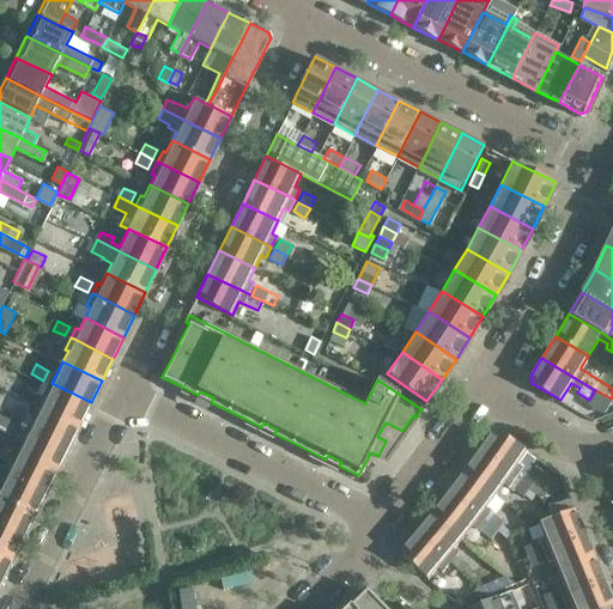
[(43,381),(31,373),(26,384),(37,390),(43,381)]
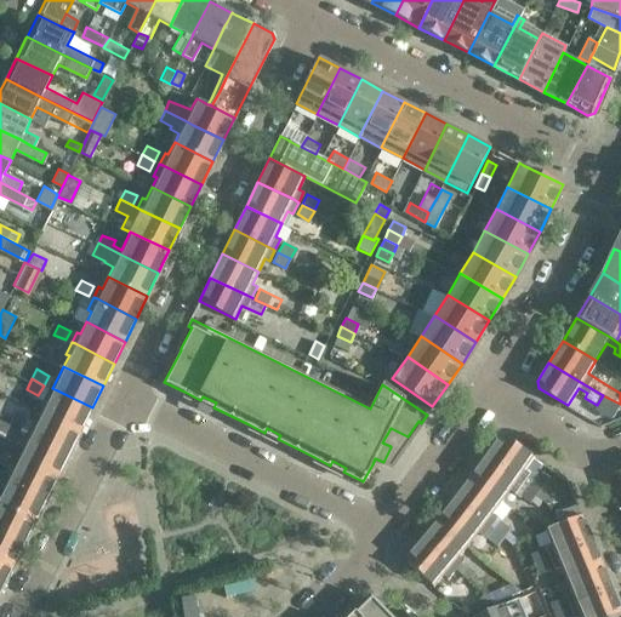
[(52,388),(41,411),(81,430),(92,407),(52,388)]
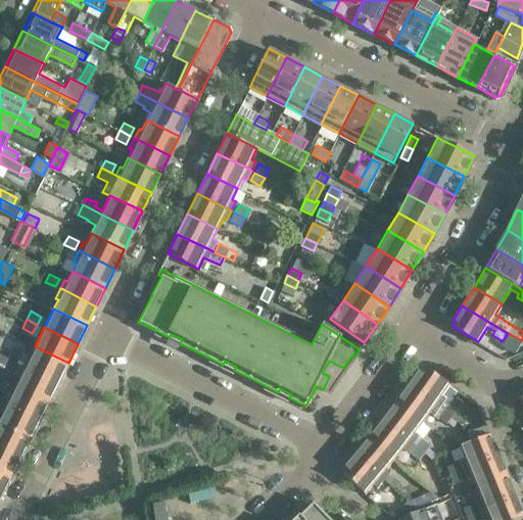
[(0,347),(0,351),(26,365),(58,381),(68,363),(35,346),(30,357),(21,352),(21,353),(2,344),(0,347)]
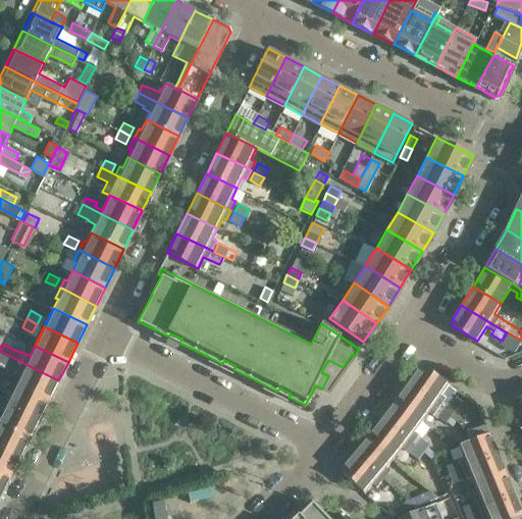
[(20,375),(16,383),(49,400),(58,380),(25,364),(0,351),(0,363),(13,370),(12,371),(20,375)]
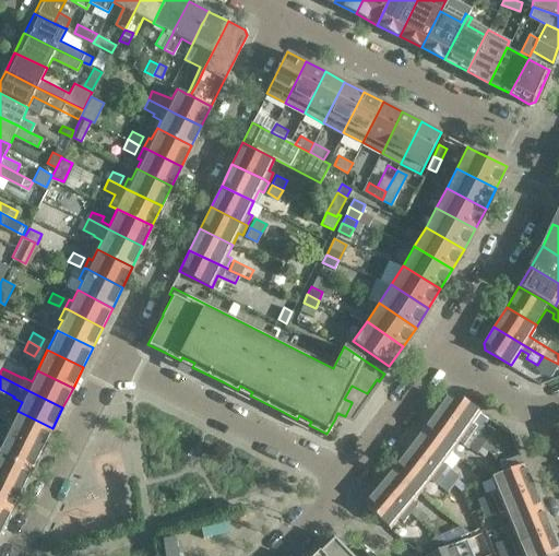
[(477,414),(480,410),(454,393),(454,394),(450,394),(449,394),(437,410),(466,430),(473,436),(479,427),(472,422),(473,422),(477,414)]
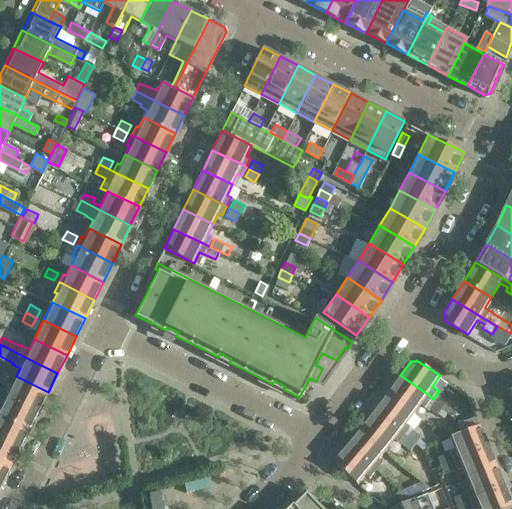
[(427,394),(400,375),(387,392),(414,412),(421,403),(421,402),(428,407),(433,399),(427,394)]
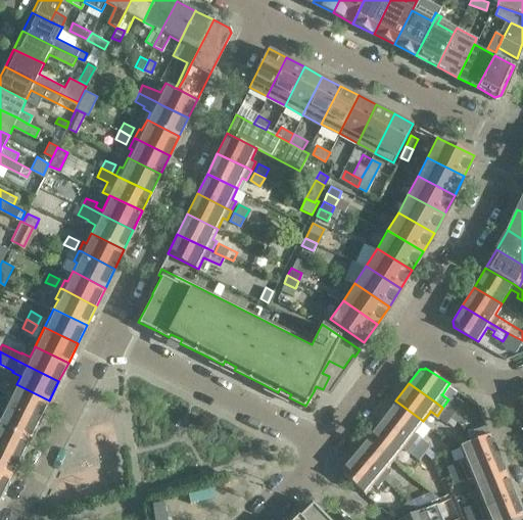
[(0,399),(7,404),(40,420),(49,400),(16,384),(8,399),(1,396),(3,392),(0,389),(0,399)]
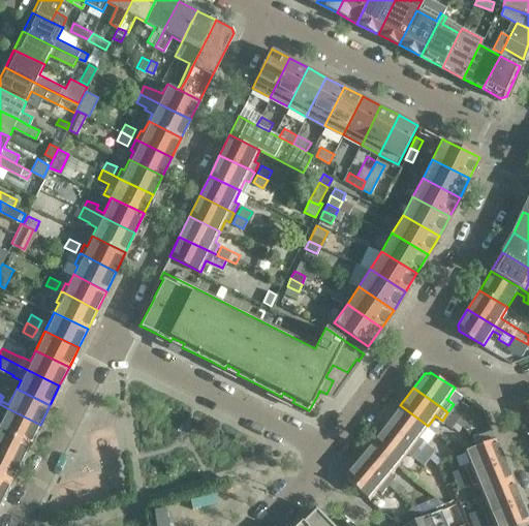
[(0,410),(4,412),(0,421),(0,428),(31,443),(40,425),(7,408),(0,404),(0,410)]
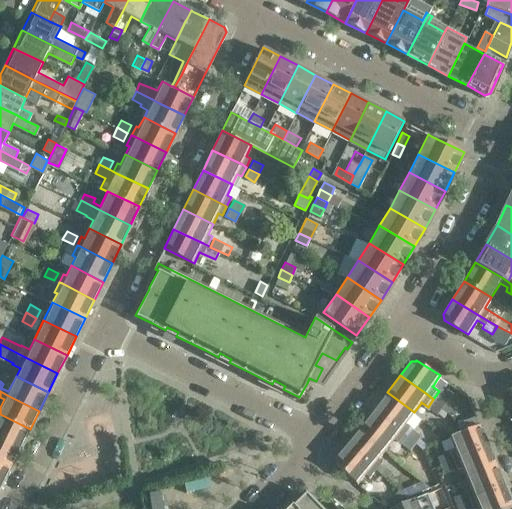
[(387,392),(374,410),(404,433),(410,425),(406,422),(414,412),(387,392)]
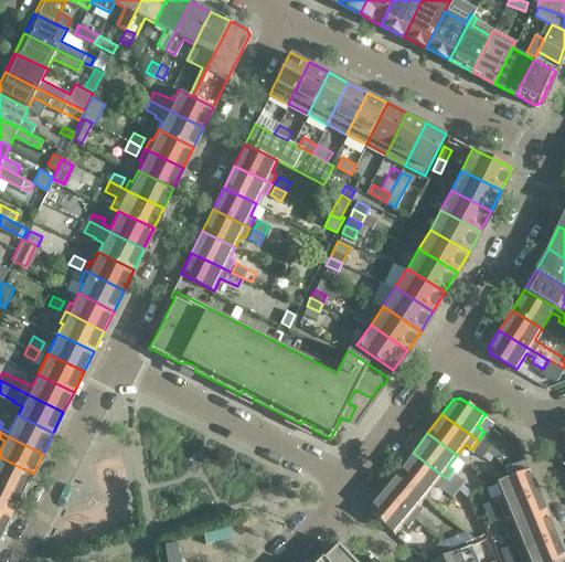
[(494,441),(489,448),(494,453),(496,453),(497,454),(502,457),(508,449),(502,446),(494,441)]
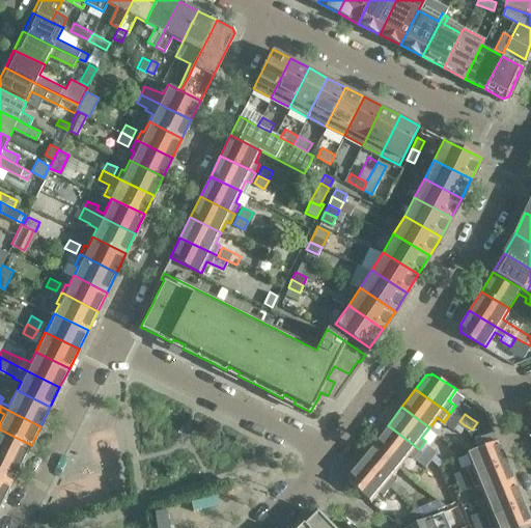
[(459,421),(454,428),(459,433),(460,433),(466,425),(465,425),(459,421)]
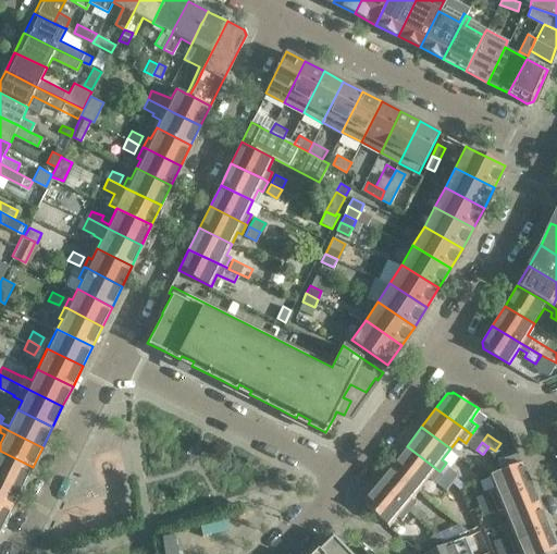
[(407,446),(393,465),(420,488),(424,483),(429,477),(433,480),(440,471),(407,446)]
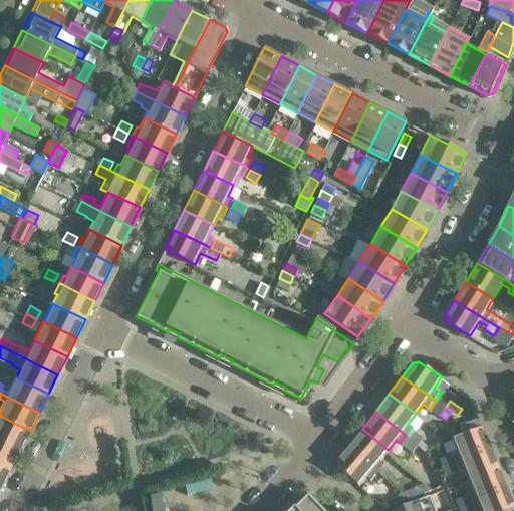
[(0,439),(21,450),(30,431),(0,416),(0,439)]
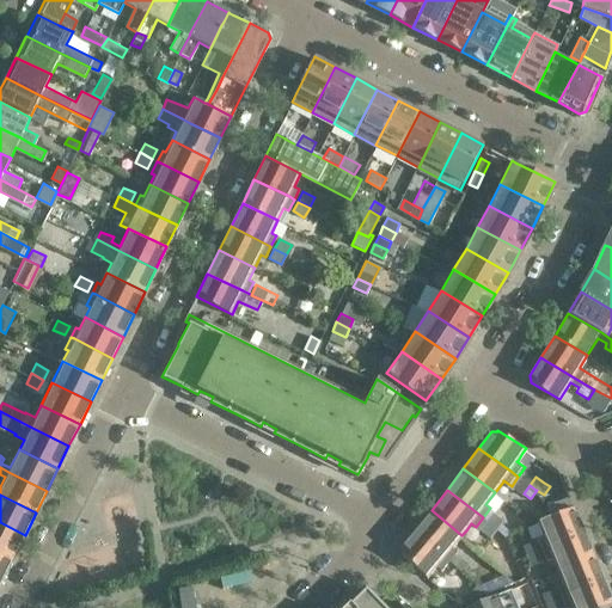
[(574,507),(569,497),(548,505),(552,515),(574,507)]
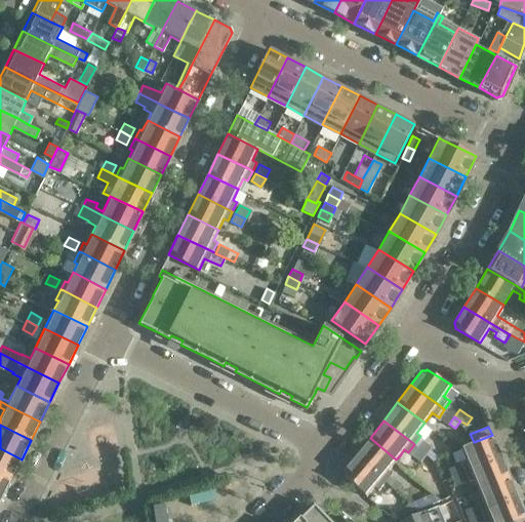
[(460,447),(466,459),(461,460),(466,470),(469,468),(500,455),(492,435),(474,442),(460,447)]
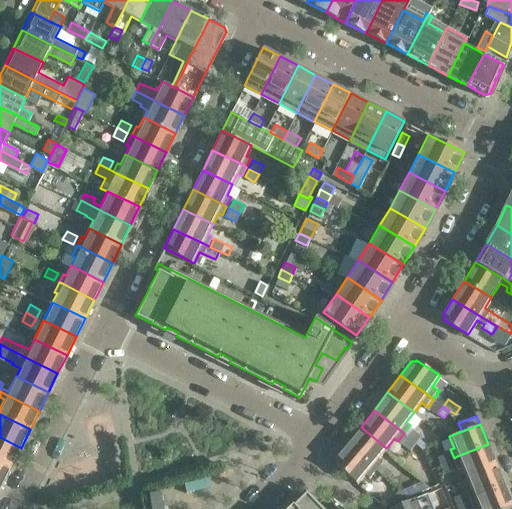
[(413,426),(407,434),(416,441),(422,433),(413,426)]
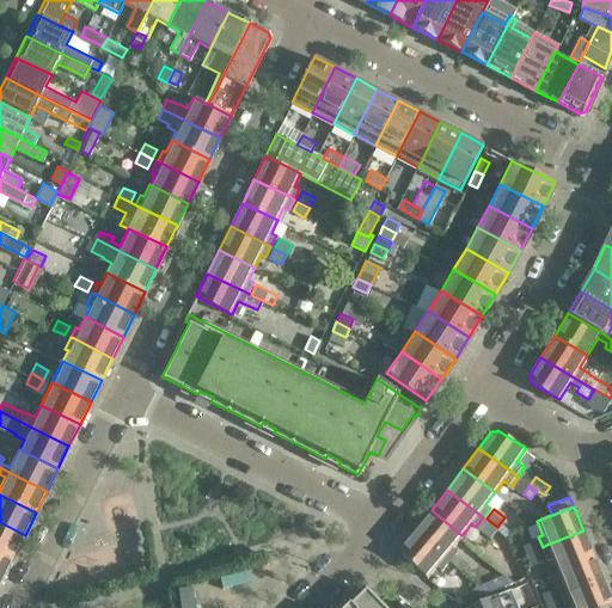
[(432,510),(415,530),(445,556),(450,559),(457,551),(453,546),(461,535),(432,510)]
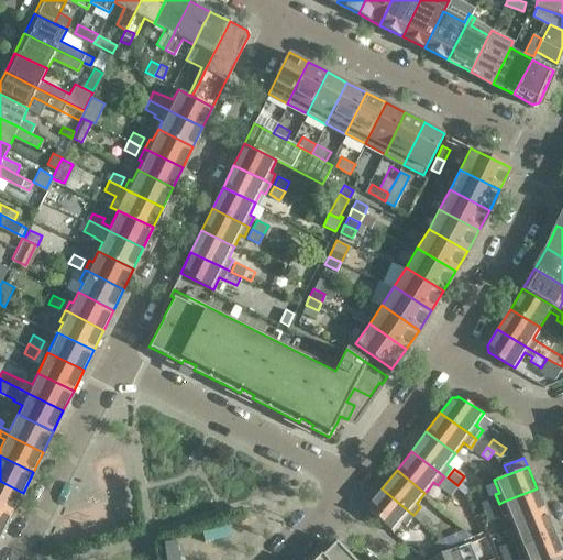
[(457,485),(448,478),(440,487),(451,495),(457,485)]
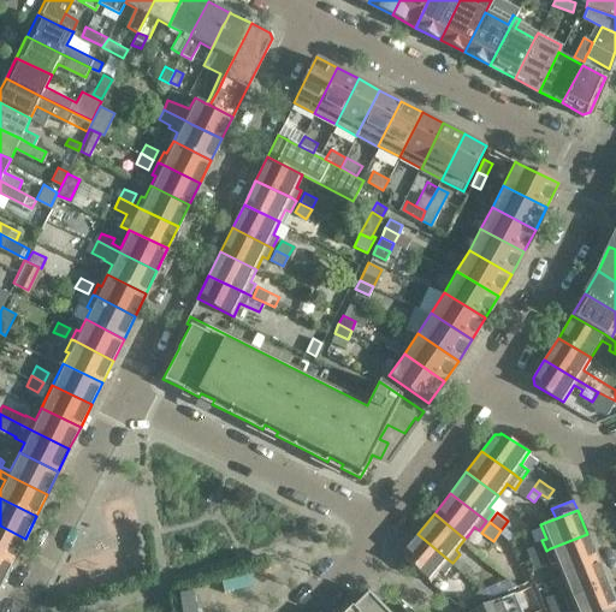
[(0,552),(15,559),(25,539),(0,526),(0,552)]
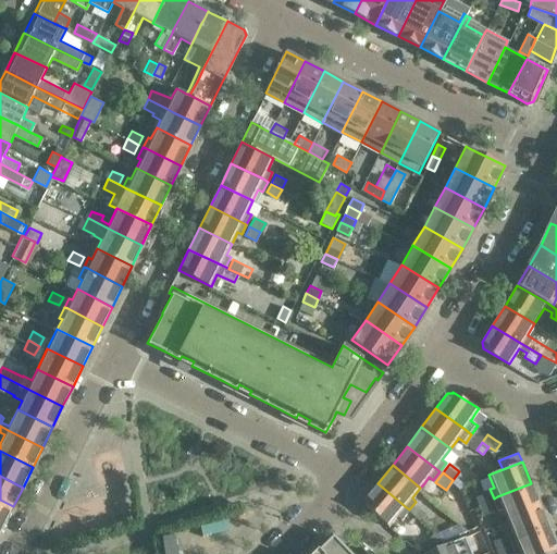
[(405,506),(378,483),(364,497),(366,497),(366,504),(366,505),(388,525),(391,521),(392,522),(397,515),(401,518),(409,509),(405,506)]
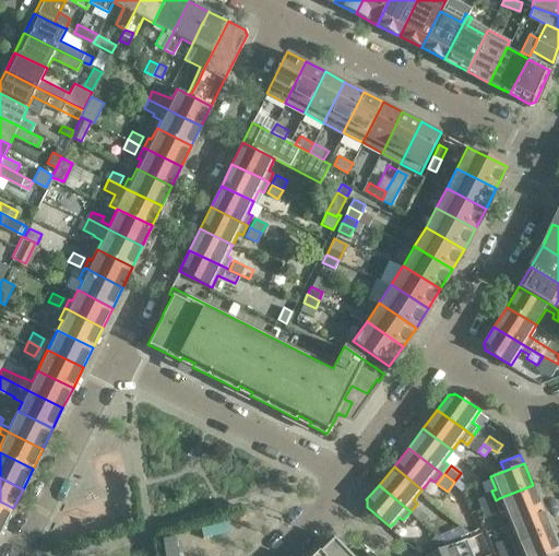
[(533,485),(499,498),(496,500),(499,509),(500,511),(503,509),(509,521),(542,507),(533,485)]
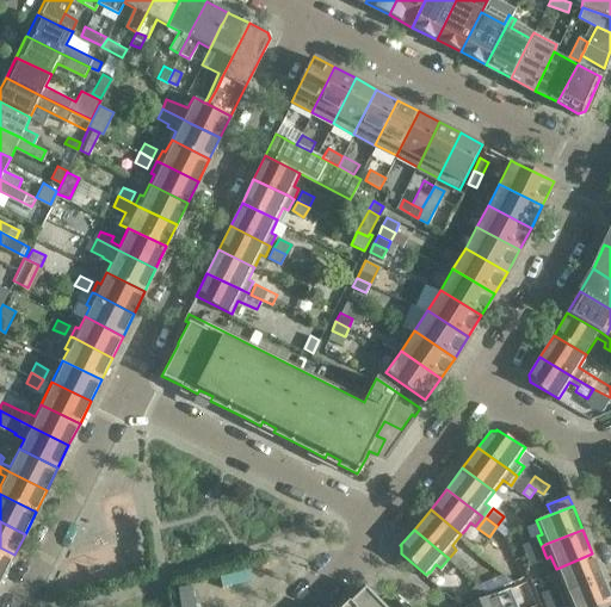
[(538,549),(534,538),(518,544),(523,555),(538,549)]
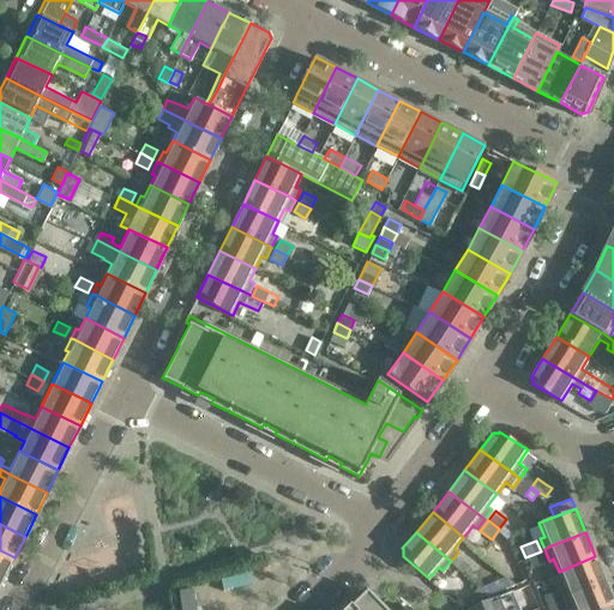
[(0,579),(2,581),(14,557),(0,550),(0,579)]
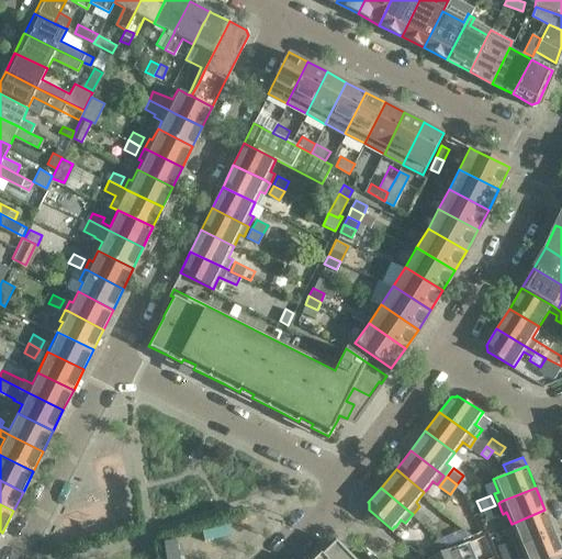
[(495,505),(481,511),(484,520),(497,514),(495,505)]
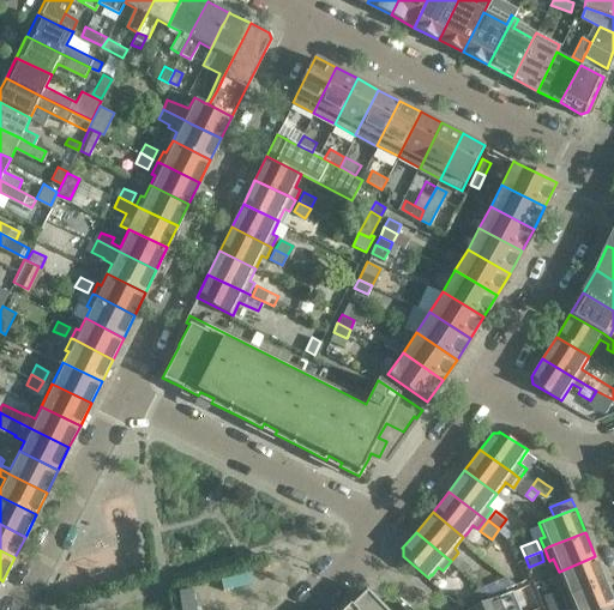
[(461,556),(453,563),(465,573),(471,566),(461,556)]
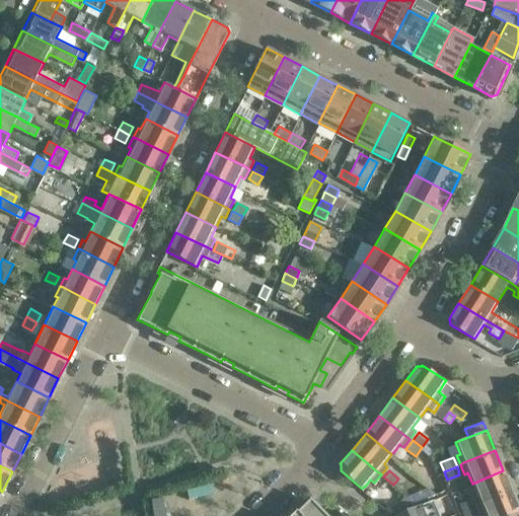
[(503,470),(472,484),(476,495),(472,497),(476,506),(512,491),(503,470)]
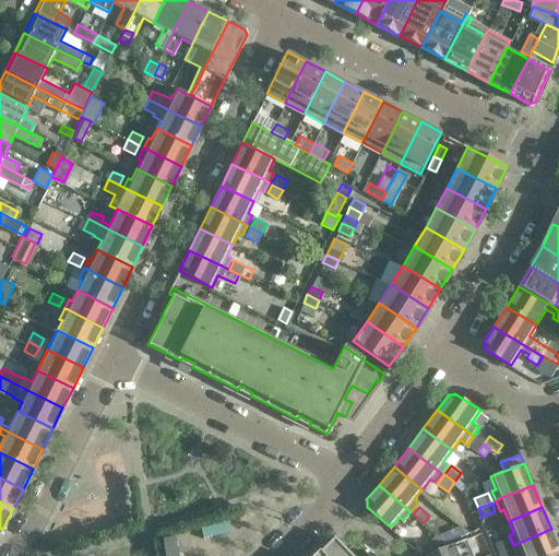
[(416,530),(424,522),(413,513),(406,521),(416,530)]
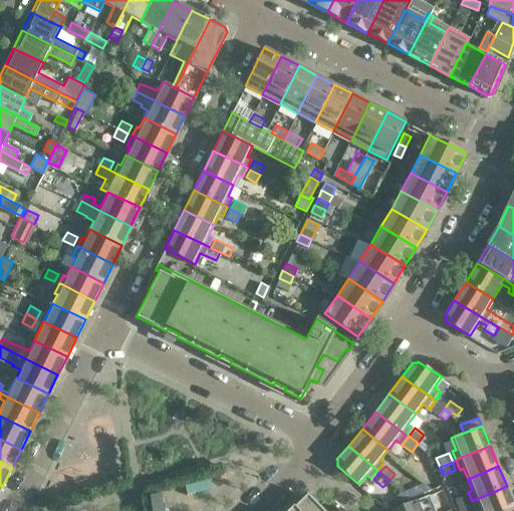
[(513,503),(507,486),(472,501),(476,510),(480,508),(480,510),(504,510),(513,507),(513,503)]
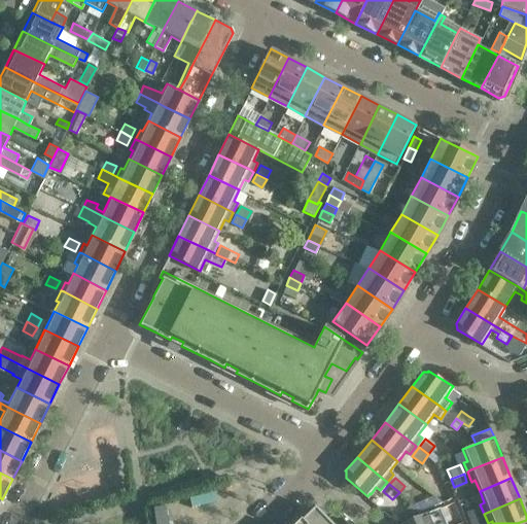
[(331,523),(315,507),(302,519),(296,523),(331,523)]
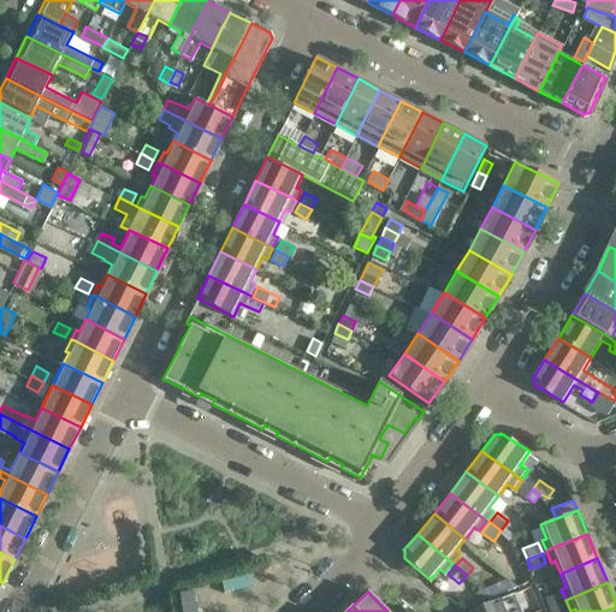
[(467,611),(465,611),(525,611),(522,607),(517,595),(516,592),(513,593),(499,598),(481,606),(474,608),(467,611)]
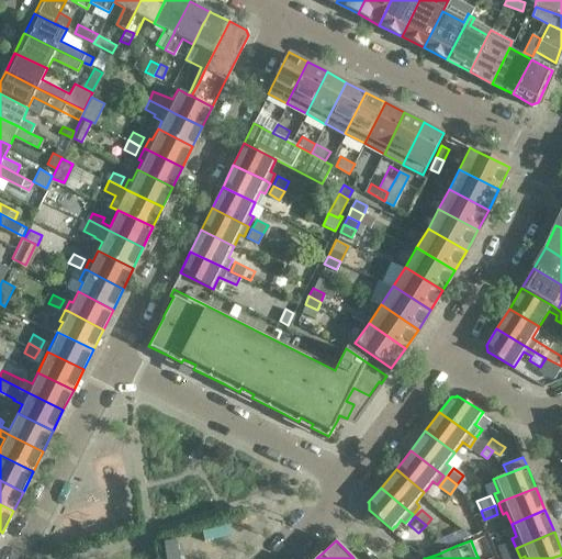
[(513,550),(509,541),(492,547),(495,557),(513,550)]
